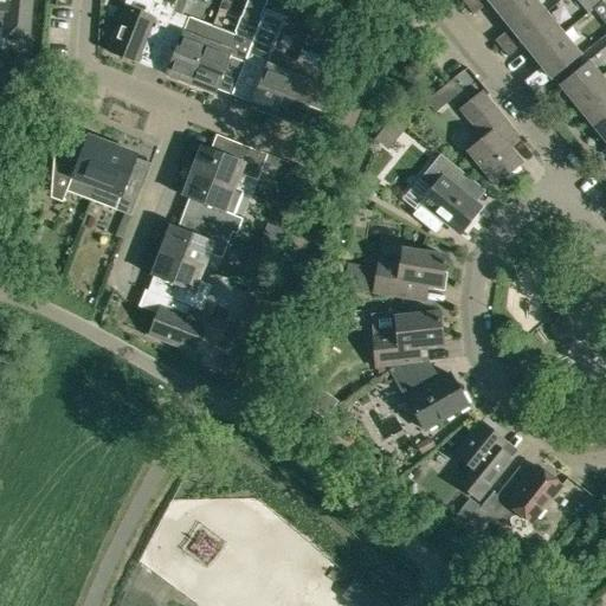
[(0,0),(0,37),(27,40),(31,0),(0,0)]
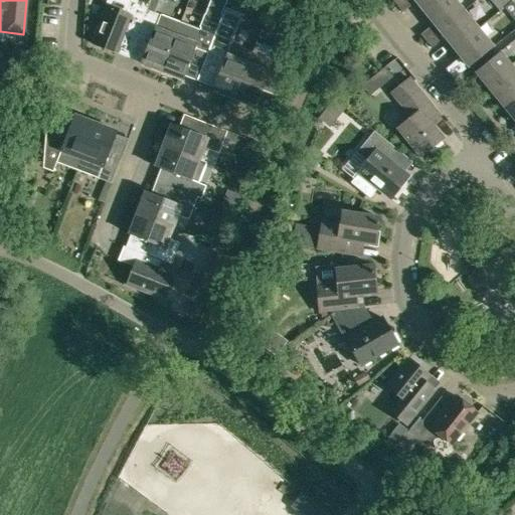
[(92,44),(117,54),(125,31),(136,36),(137,33),(146,10),(150,0),(130,0),(129,0),(109,0),(107,6),(92,44)]
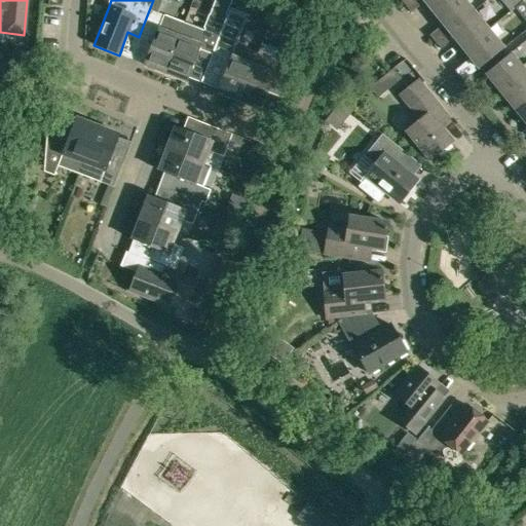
[(419,6),(414,0),(411,0),(405,6),(410,12),(419,6)]
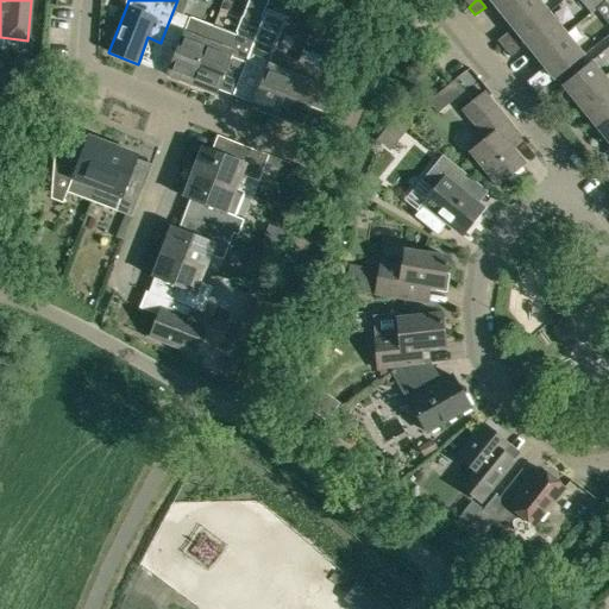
[(489,0),(502,16),(520,0),(489,0)]
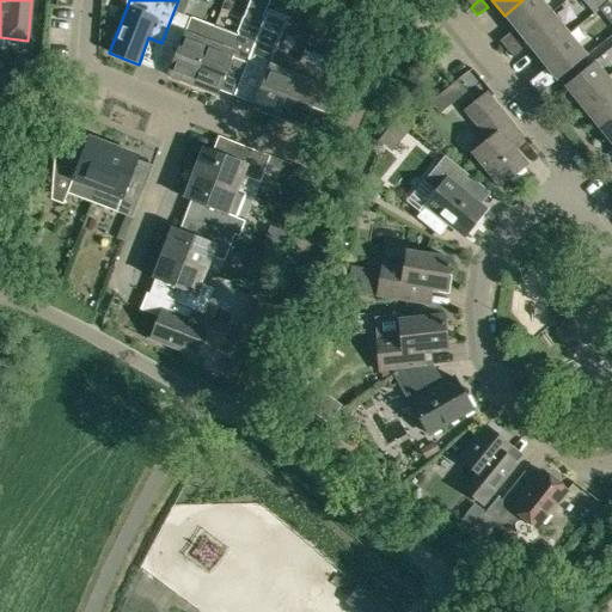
[(522,0),(505,16),(521,36),(550,12),(539,0),(522,0)]
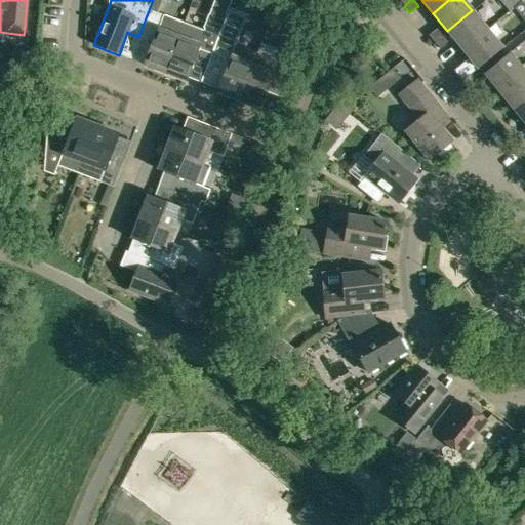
[(522,2),(520,0),(507,0),(514,8),(522,2)]
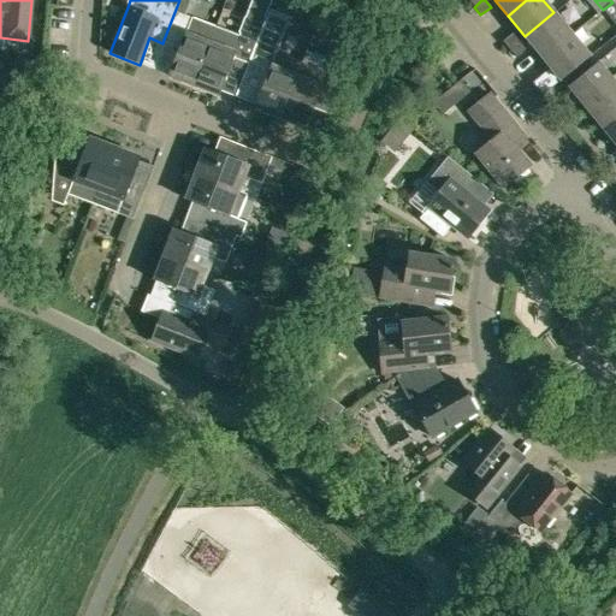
[(270,9),(265,19),(256,43),(255,45),(244,71),(265,80),(254,110),(279,119),(301,63),(277,53),(290,17),(270,9)]
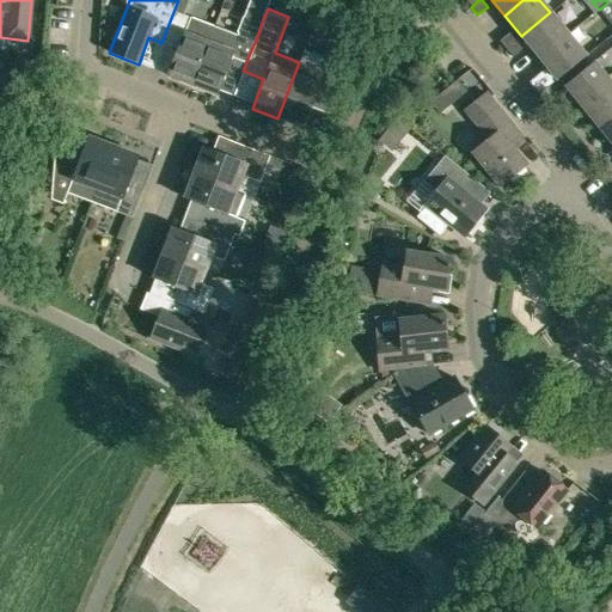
[(167,75),(191,85),(214,28),(173,12),(163,40),(178,46),(167,75)]
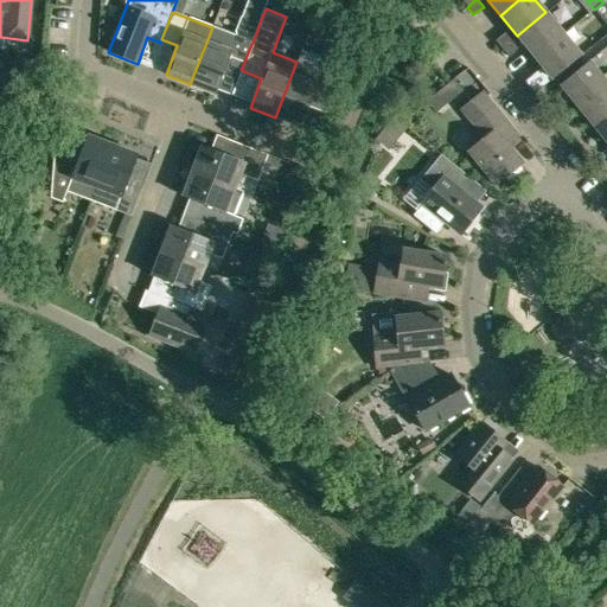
[(517,36),(534,57),(563,33),(545,12),(517,36)]
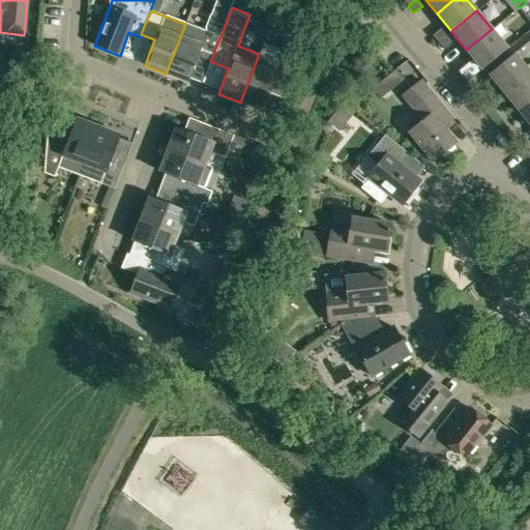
[(185,24),(166,74),(187,82),(197,56),(210,61),(219,38),(221,37),(228,17),(218,13),(210,17),(204,31),(185,24)]
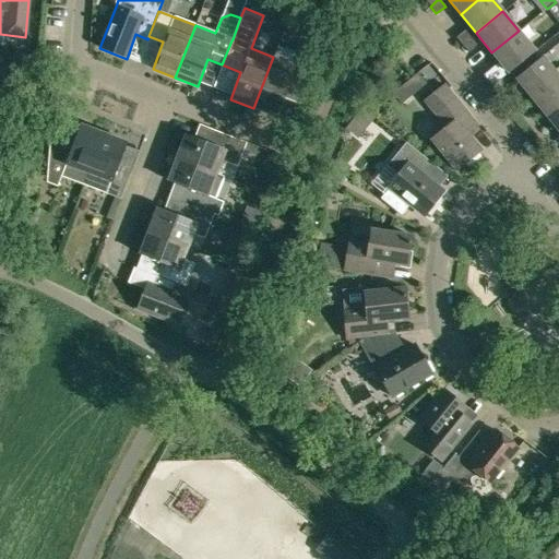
[(455,37),(462,45),(471,37),(465,31),(455,37)]
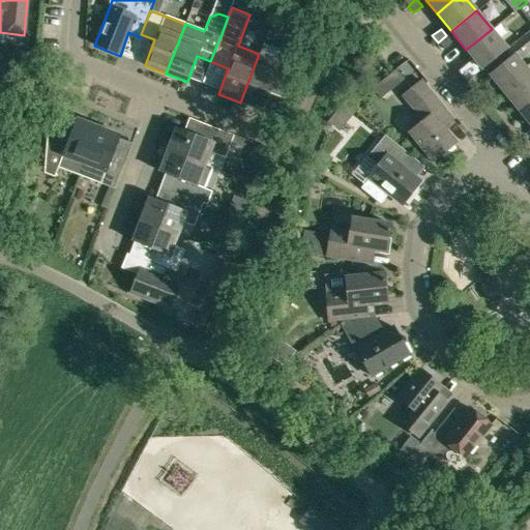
[(492,29),(466,50),(481,69),(507,49),(492,29)]
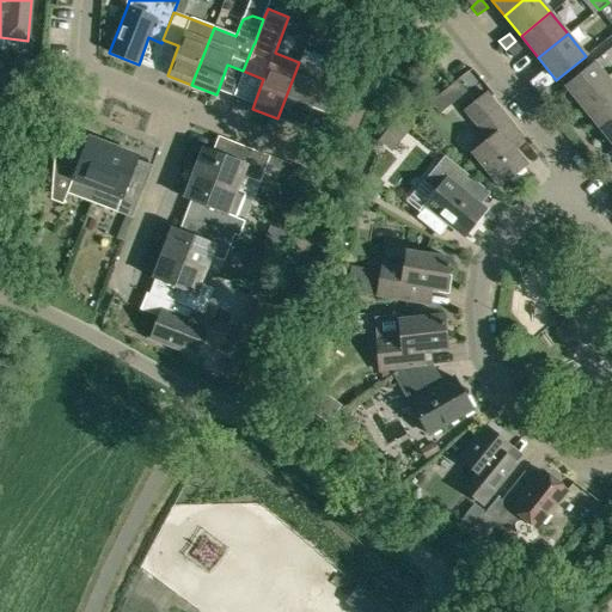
[(515,41),(506,49),(512,57),(522,49),(515,41)]
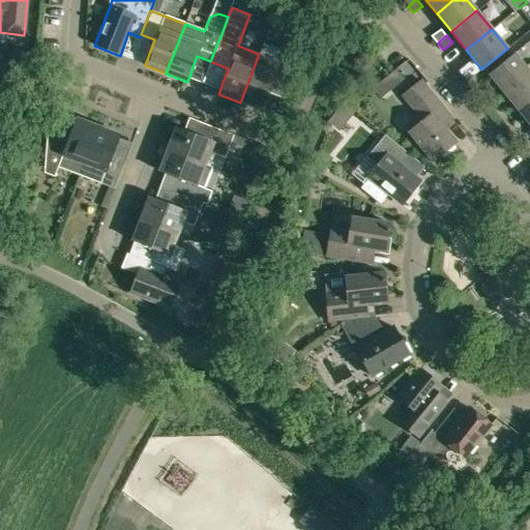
[(272,85),(287,91),(300,56),(285,50),(281,62),(259,54),(240,102),(262,111),(272,85)]
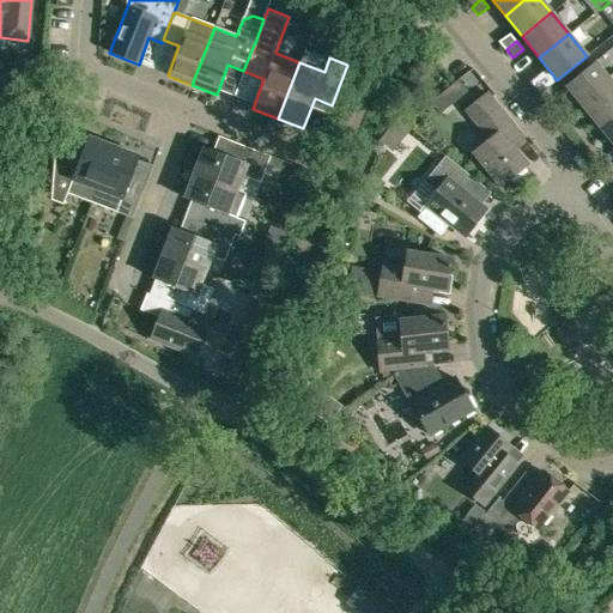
[(583,108),(612,83),(612,74),(612,73),(607,78),(594,62),(565,86),(583,108)]
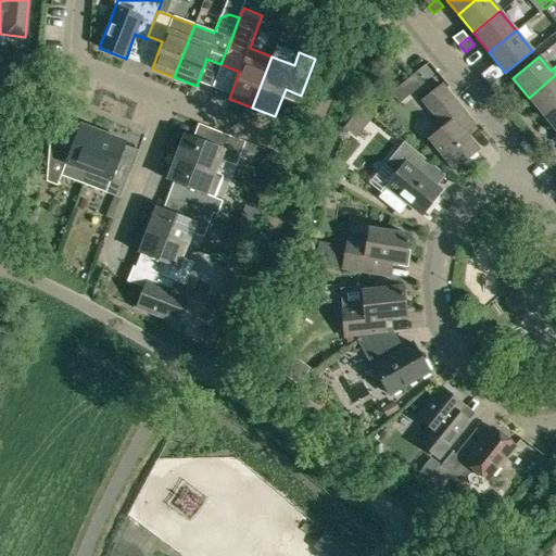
[(412,75),(407,78),(417,89),(424,83),(416,74),(415,72),(412,75)]
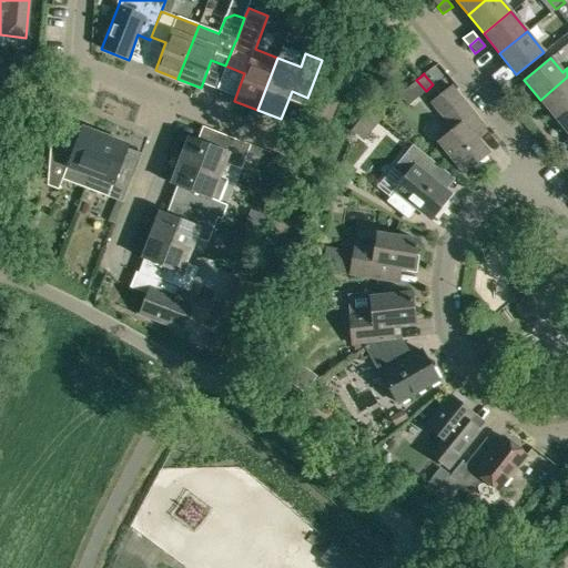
[(567,77),(540,100),(556,120),(567,110),(567,77)]
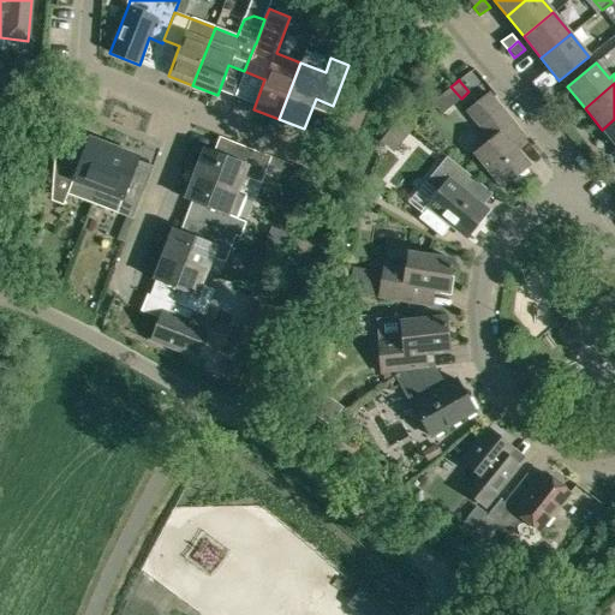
[(0,85),(0,100),(12,102),(13,88),(0,85)]
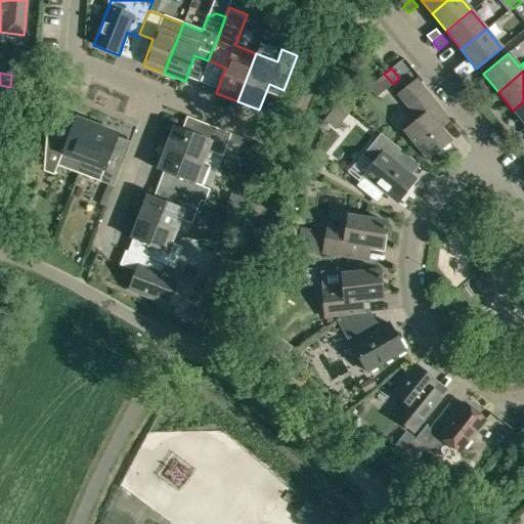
[(443,113),(416,79),(398,94),(407,107),(418,119),(404,130),(428,159),(449,141),(433,121),(443,113)]
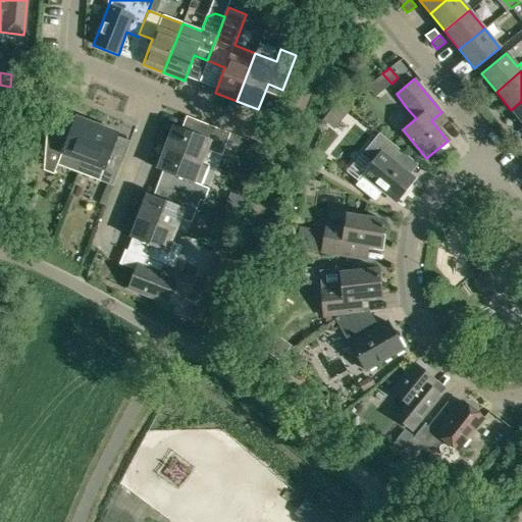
[(338,101),(325,117),(336,126),(349,110),(338,101)]
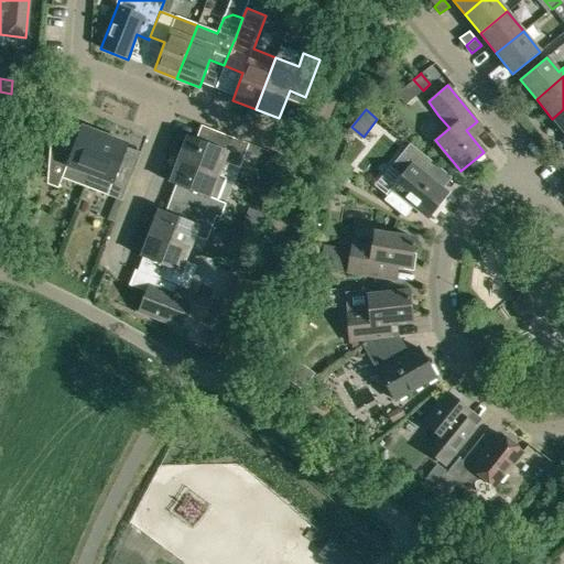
[(563,109),(552,119),(563,132),(563,109)]
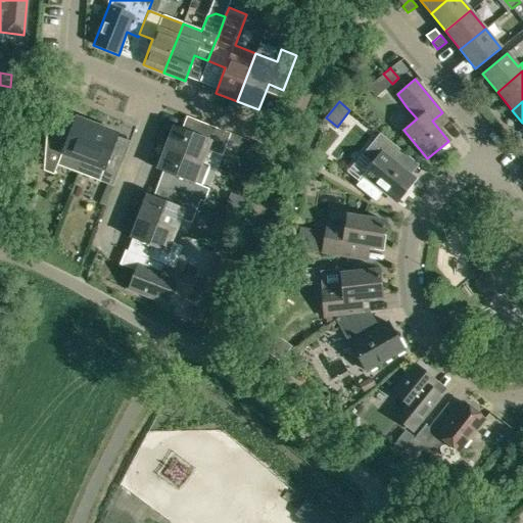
[(57,130),(46,127),(43,171),(53,175),(57,165),(78,174),(97,126),(76,116),(65,142),(54,138),(57,130)]
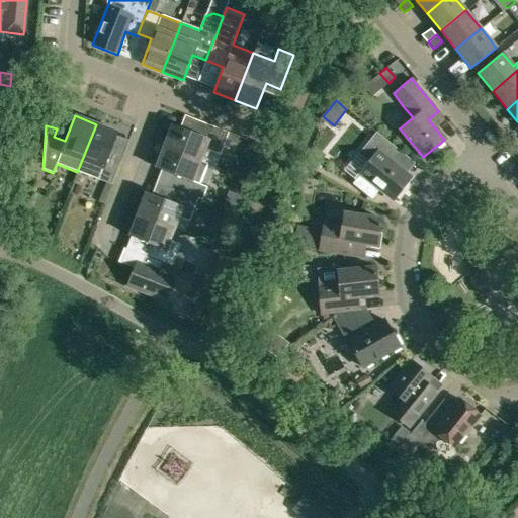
[(172,125),(164,147),(200,161),(204,149),(220,155),(228,133),(201,122),(197,135),(172,125)]
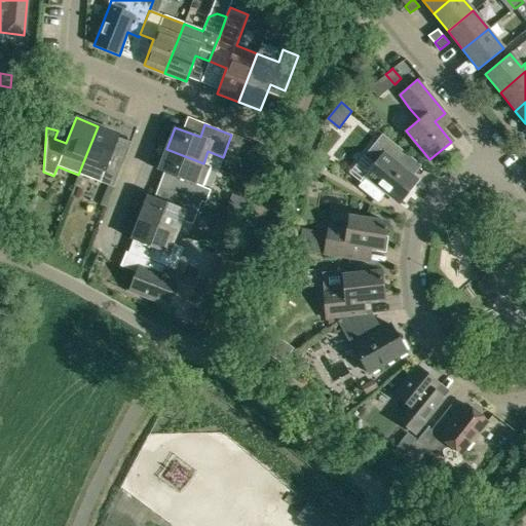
[(119,135),(98,126),(78,175),(113,188),(122,164),(109,159),(119,135)]
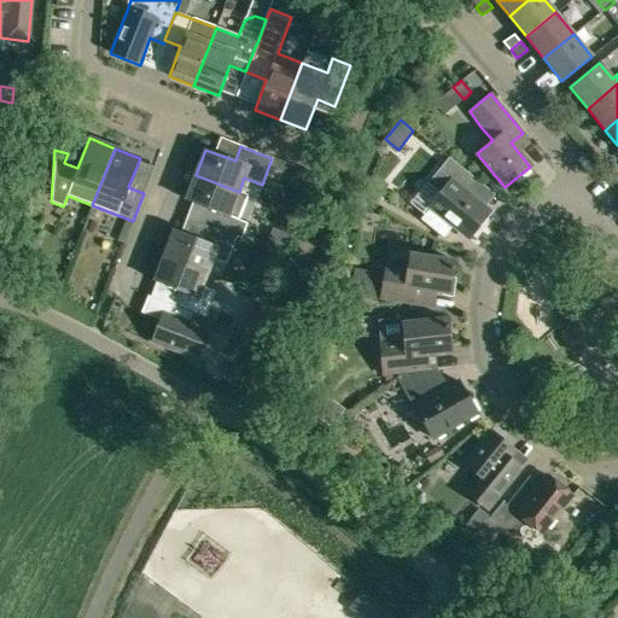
[(488,211),(484,208),(460,188),(470,176),(473,179),(474,178),(471,175),(447,156),(425,182),(439,194),(424,215),(419,220),(443,238),(453,227),(465,237),(466,237),(488,211)]
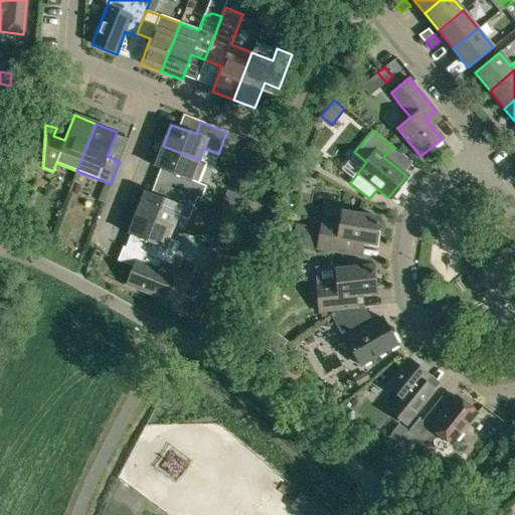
[(191,180),(199,160),(163,146),(154,167),(179,176),(174,189),(197,197),(200,199),(205,186),(191,180)]
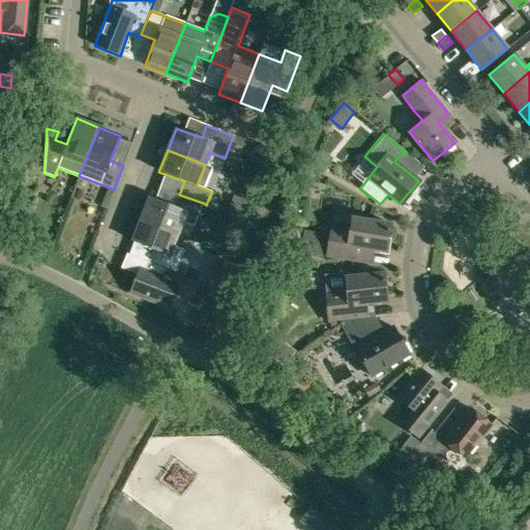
[(249,153),(248,160),(253,166),(260,167),(266,162),(266,154),(261,150),(254,150),(249,153)]
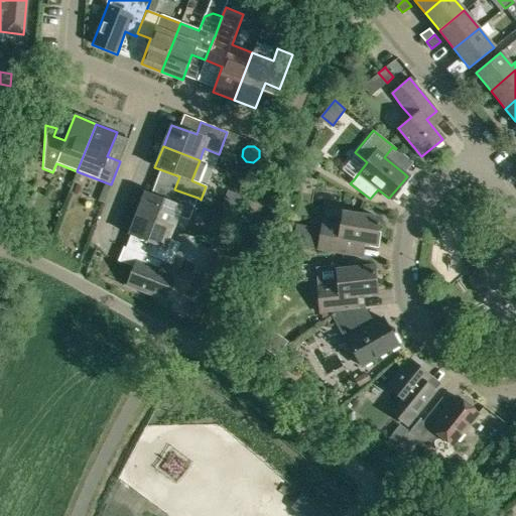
[(145,192),(137,214),(172,228),(177,216),(188,221),(198,198),(174,189),(170,202),(145,192)]
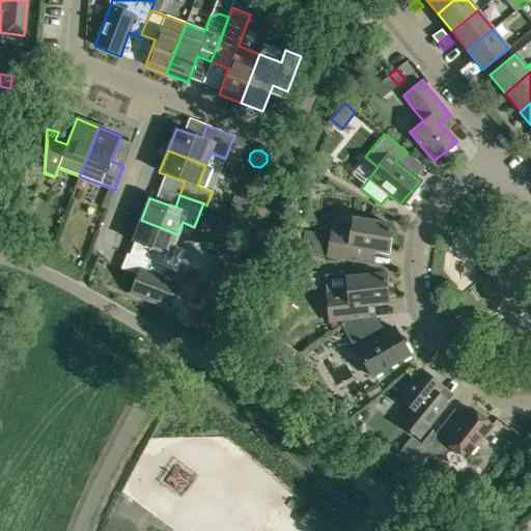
[(352,218),(350,231),(332,228),(328,256),(372,263),(374,251),(386,252),(390,224),(352,218)]
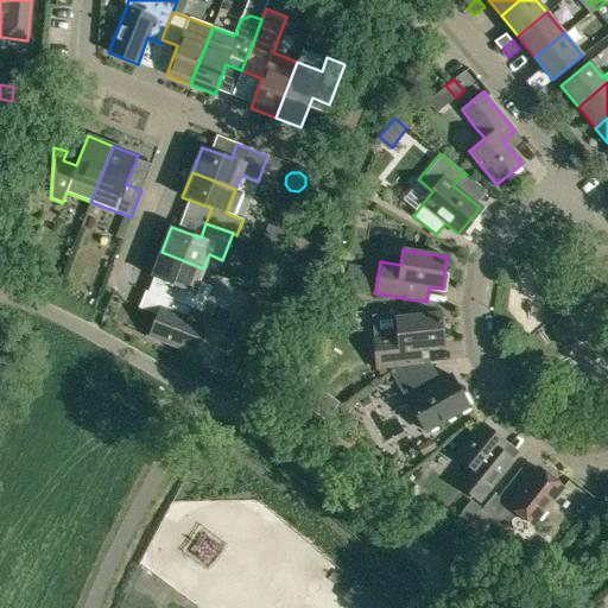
[(198,282),(203,268),(162,252),(151,277),(181,287),(175,303),(191,309),(202,314),(211,286),(198,282)]
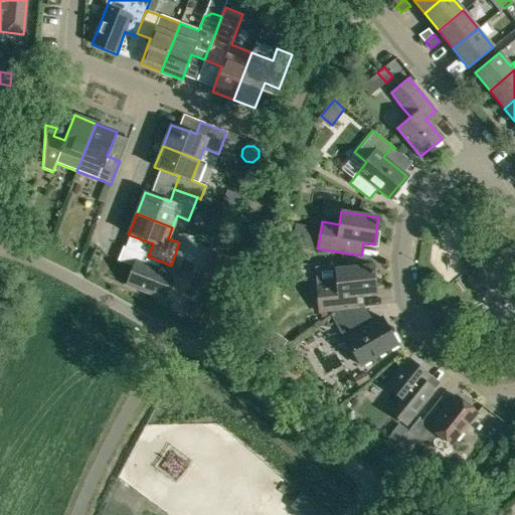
[(26,230),(23,222),(19,220),(15,230),(25,233),(26,230)]
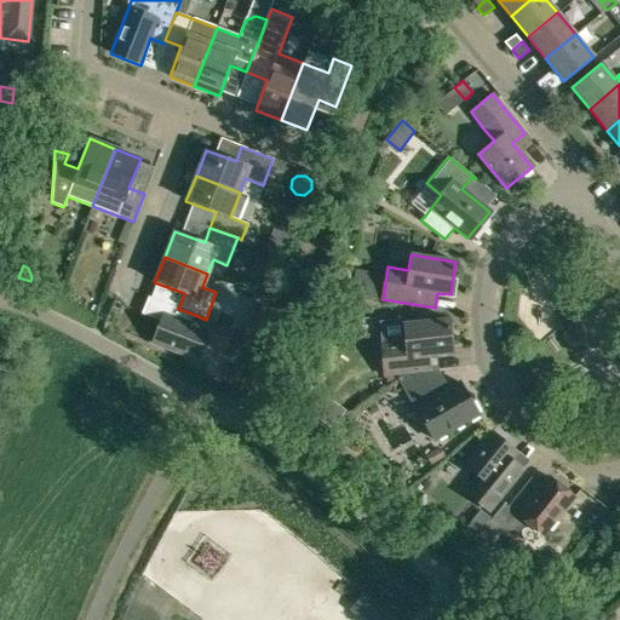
[(351,294),(375,298),(379,273),(355,269),(351,294)]
